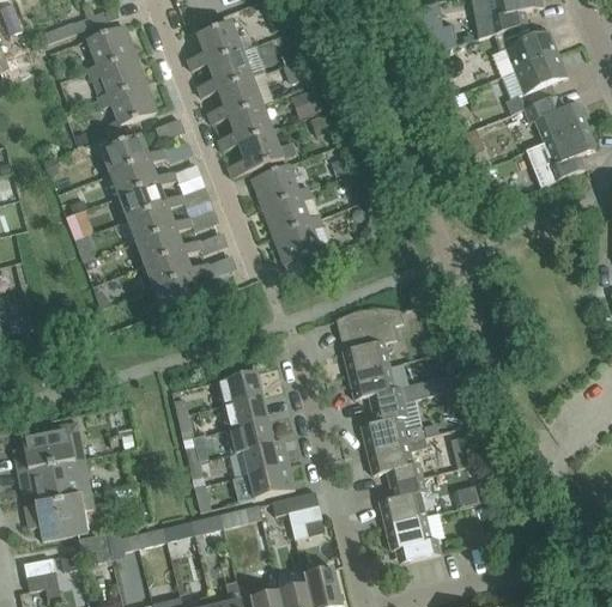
[(279,0),(264,5),(270,19),(288,12),(284,1),(284,0),(279,0)]
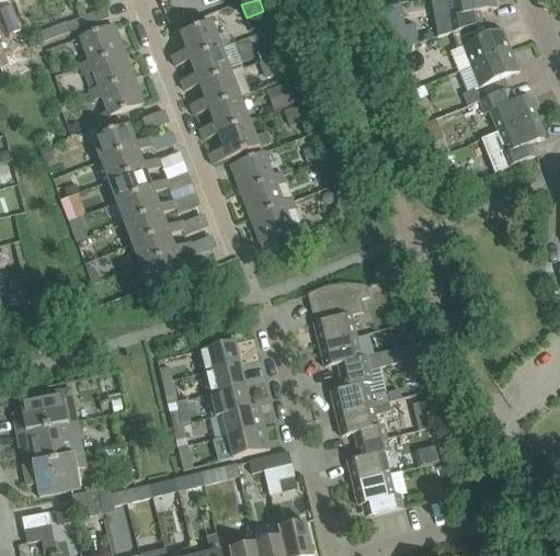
[(452,30),(452,31),(483,21),(483,20),(481,8),(498,4),(496,0),(450,0),(454,13),(448,14),(452,30)]
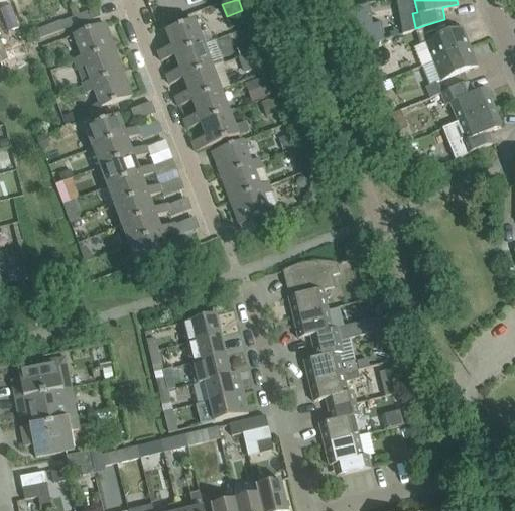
[(86,9),(89,17),(101,13),(98,4),(86,9)]
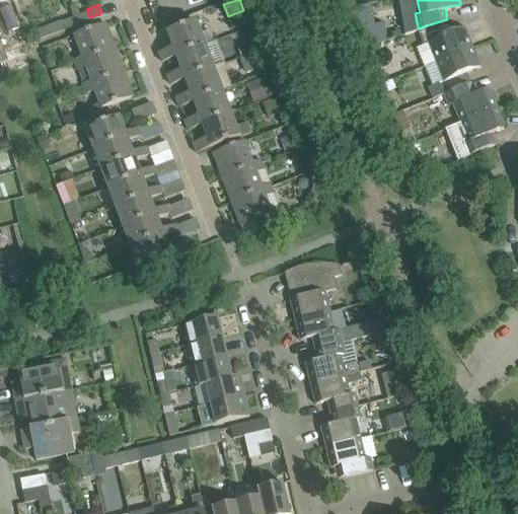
[(62,17),(48,22),(51,31),(65,26),(62,17)]
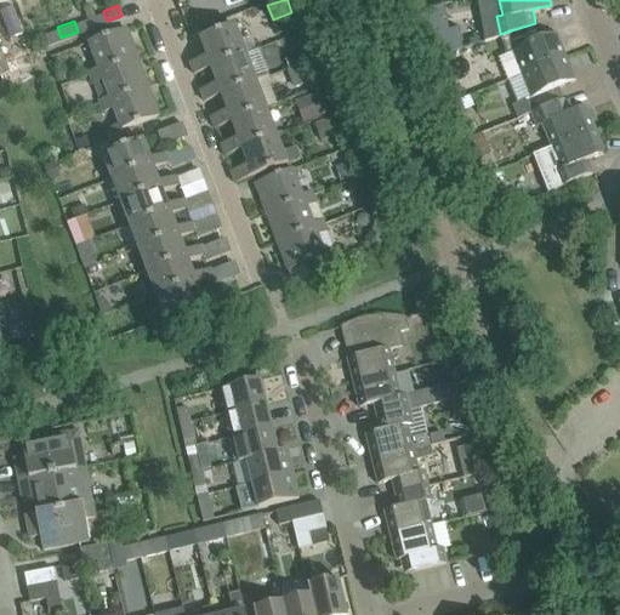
[(195,69),(211,63),(211,62),(245,49),(234,21),(200,34),(208,52),(191,58),(195,69)]
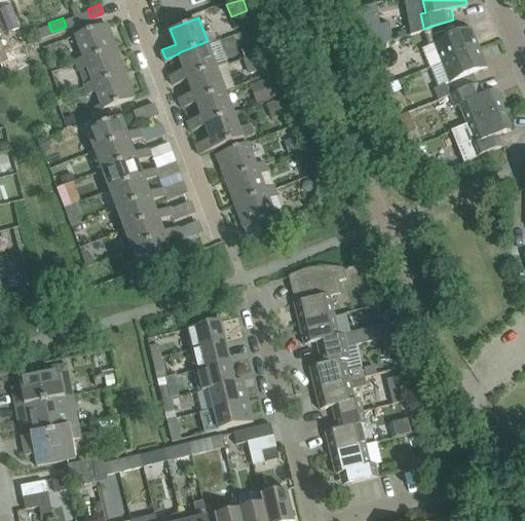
[(75,57),(79,67),(87,64),(85,57),(116,44),(107,20),(75,32),(83,53),(75,57)]
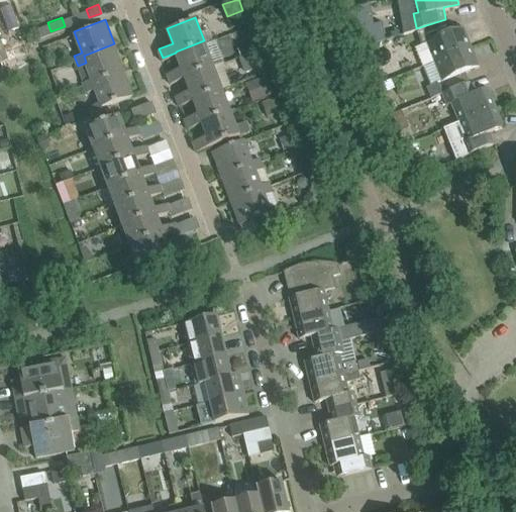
[(373,20),(358,23),(363,42),(383,36),(380,19),(373,20)]
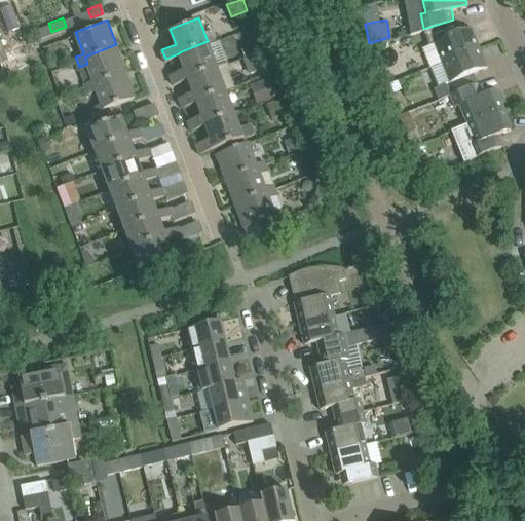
[(434,41),(441,60),(478,45),(475,37),(476,36),(472,24),(457,30),(453,20),(423,29),(429,43),(434,41)]
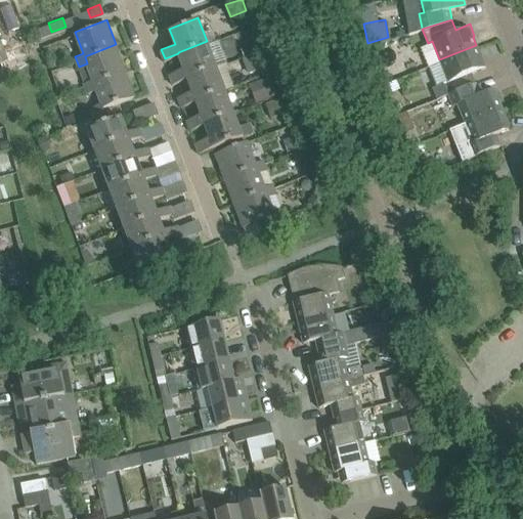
[(51,32),(48,23),(38,27),(41,35),(51,32)]
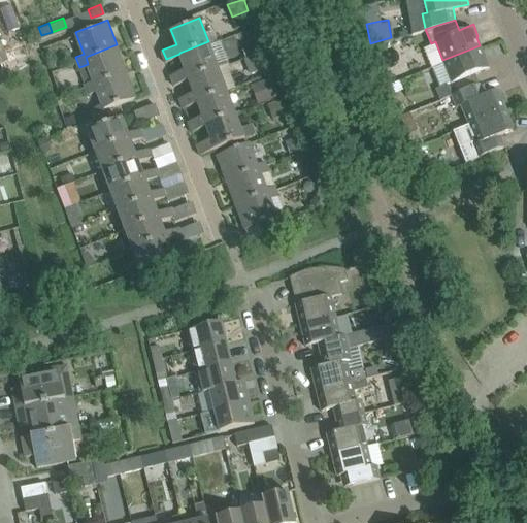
[(174,83),(189,76),(188,75),(218,65),(229,61),(220,37),(208,41),(179,53),(179,54),(185,67),(171,73),(174,83)]
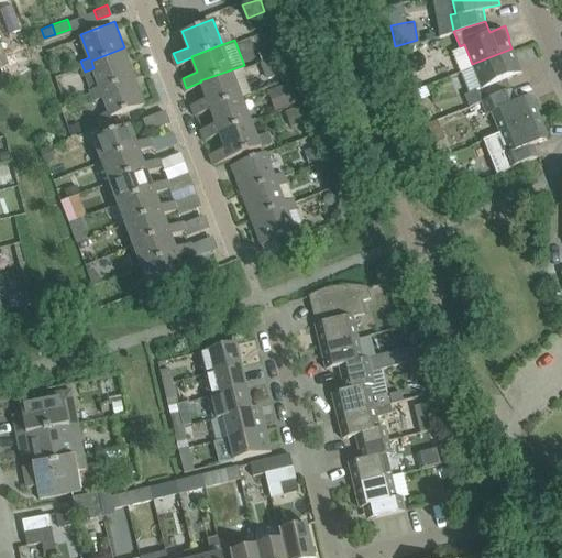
[(95,97),(103,94),(100,87),(134,74),(124,47),(91,61),(94,68),(99,83),(90,86),(95,97)]
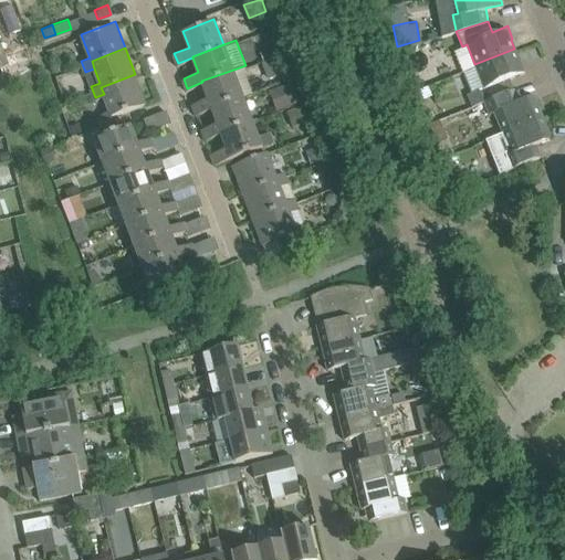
[(479,86),(484,98),(514,86),(510,75),(525,69),(520,56),(518,57),(514,49),(474,64),(482,84),(479,86)]
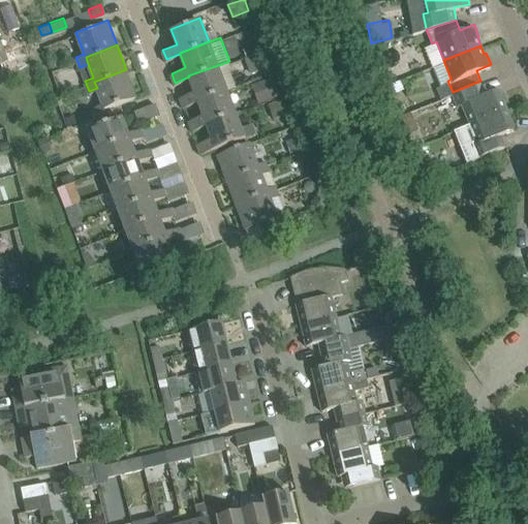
[(247,55),(244,56),(250,72),(268,66),(261,50),(247,55)]
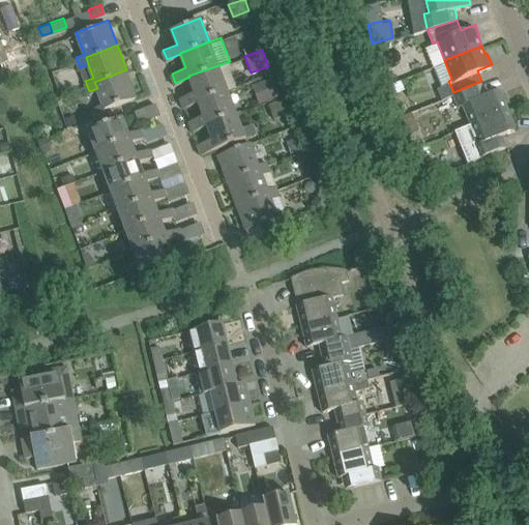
[(184,106),(198,100),(198,99),(227,88),(218,65),(188,76),(189,77),(195,91),(180,96),(184,106)]
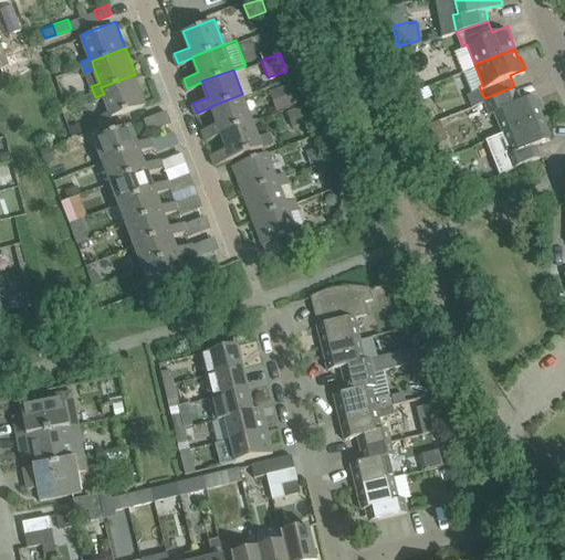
[(101,87),(104,94),(110,109),(101,113),(105,123),(114,119),(112,114),(145,101),(135,74),(101,87)]
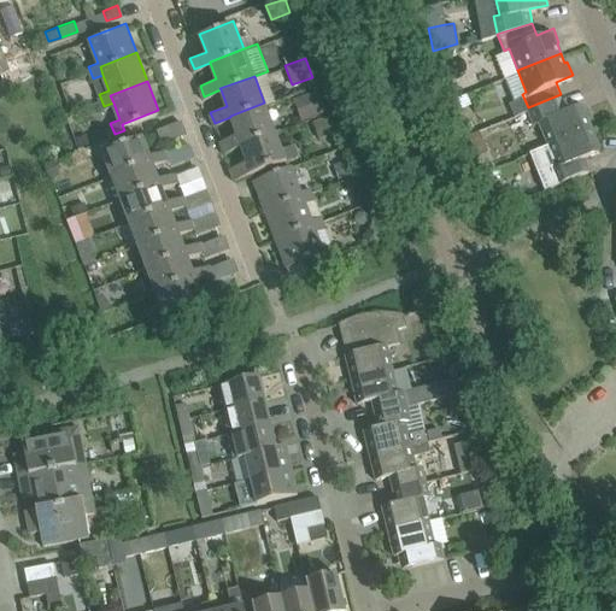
[(291,93),(300,117),(323,107),(315,84),(291,93)]
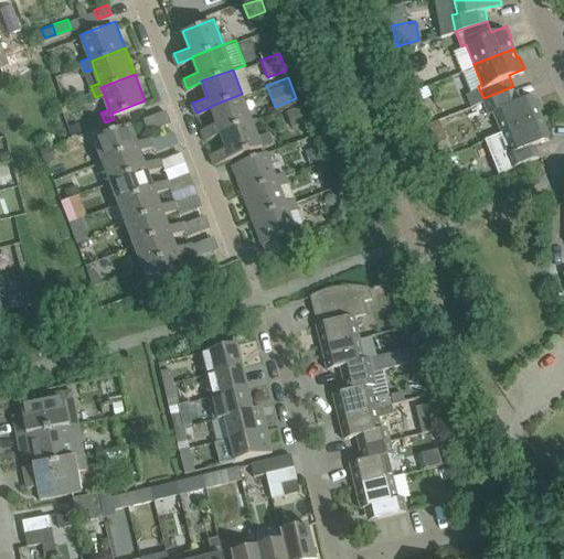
[(492,110),(500,130),(500,131),(540,115),(536,106),(539,105),(533,93),(518,98),(513,86),(483,98),(489,111),(492,110)]
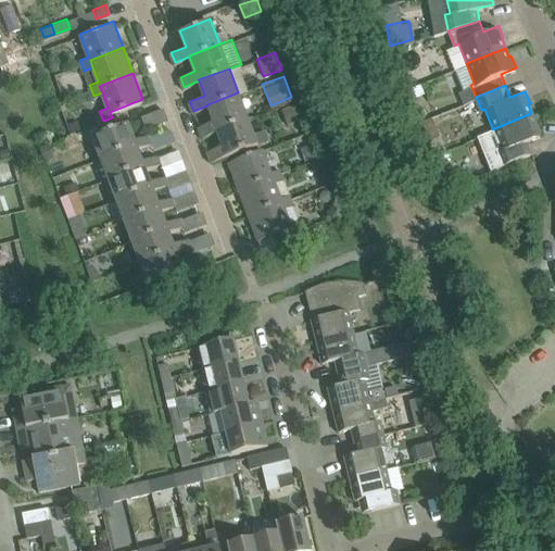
[(202,136),(217,130),(217,129),(248,117),(238,92),(207,104),(207,105),(214,120),(199,125),(202,136)]
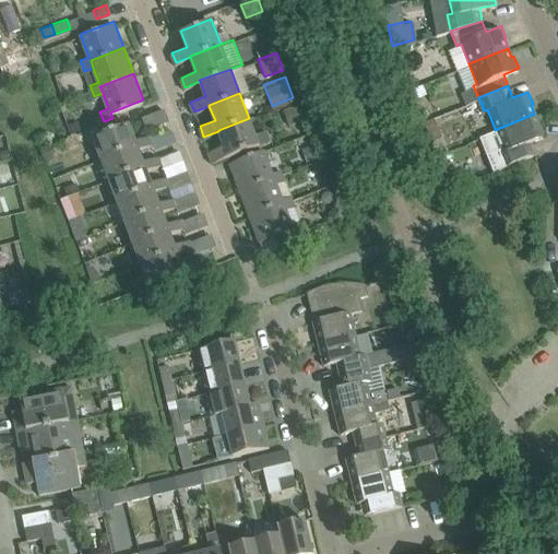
[(495,130),(495,129),(482,134),(491,156),(500,153),(505,164),(535,152),(530,140),(545,133),(539,121),(537,122),(534,114),(495,130)]
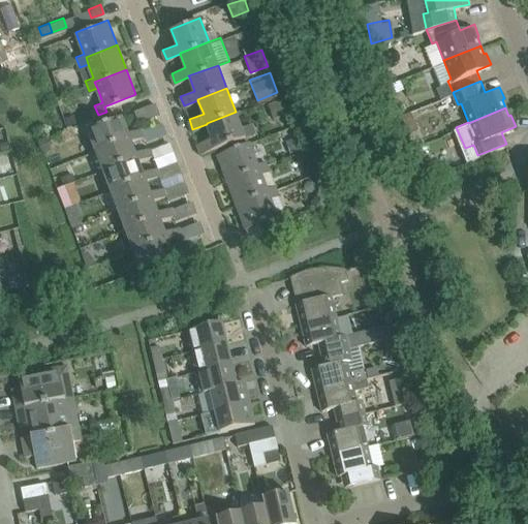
[(411,111),(401,115),(408,132),(418,128),(411,111)]
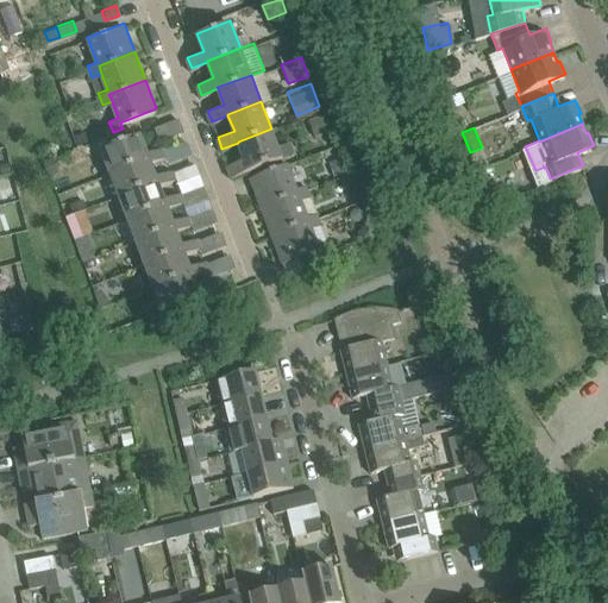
[(238,142),(238,143),(244,158),(227,164),(232,175),(282,157),(271,129),(238,142)]
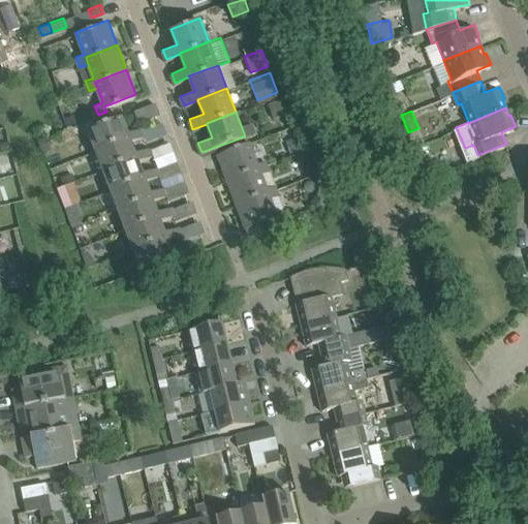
[(88,127),(96,149),(129,135),(131,140),(145,134),(142,127),(128,132),(122,115),(88,127)]
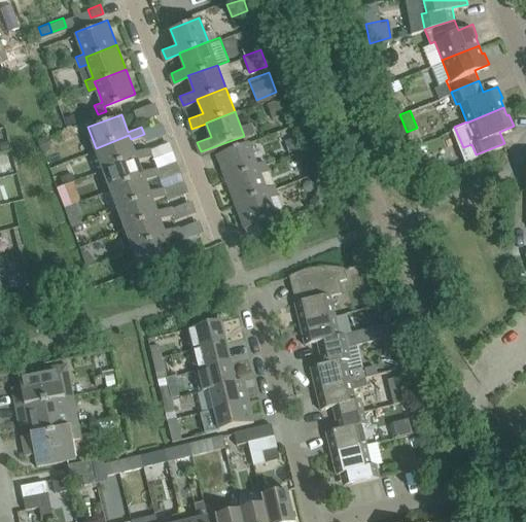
[(96,148),(103,168),(136,155),(138,159),(151,153),(149,146),(135,151),(131,139),(129,135),(96,148)]
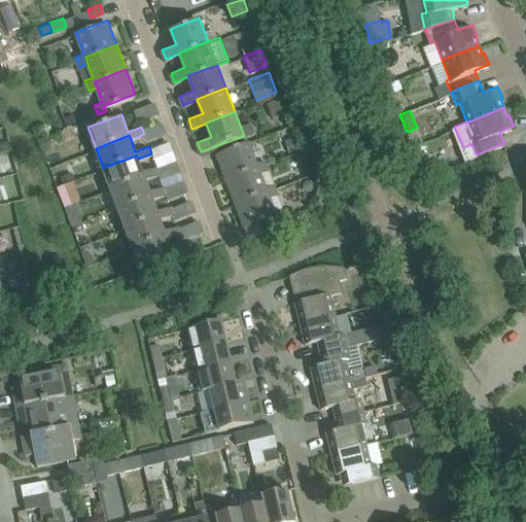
[(9,138),(1,140),(3,147),(11,145),(9,138)]
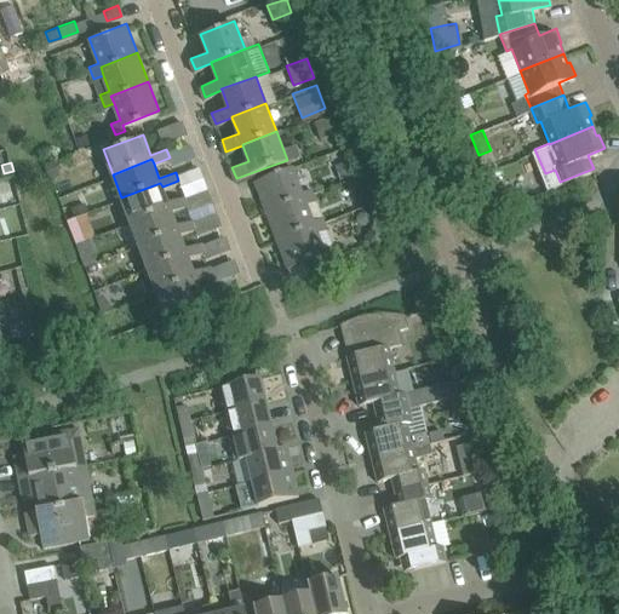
[(254,178),(267,208),(303,194),(307,201),(316,198),(311,187),(302,190),(292,165),(254,178)]
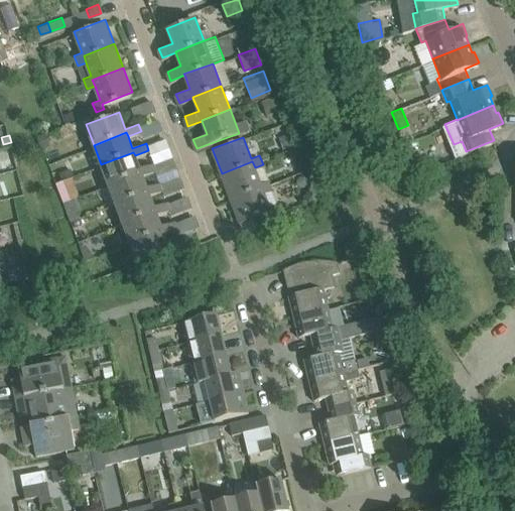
[(101,164),(108,183),(141,171),(142,175),(156,169),(153,162),(139,167),(135,155),(133,152),(101,164)]
